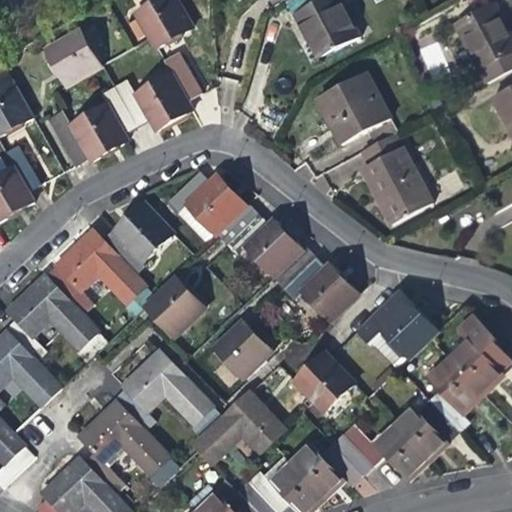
[(154,0),(135,11),(156,48),(177,36),(192,27),(176,0),(154,0)]
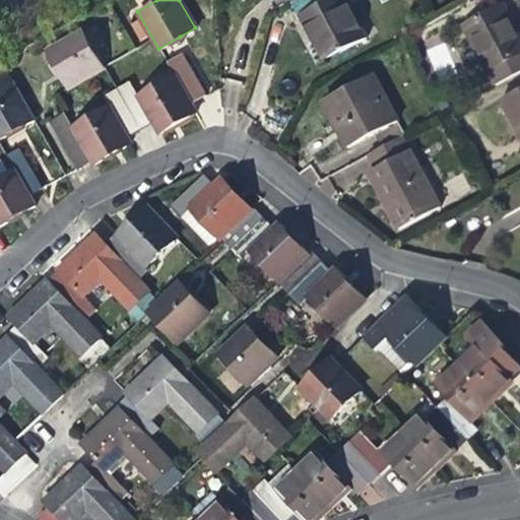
[(361,38),(340,0),(294,0),(288,3),(303,29),(305,28),(309,35),(321,58),(361,38)]
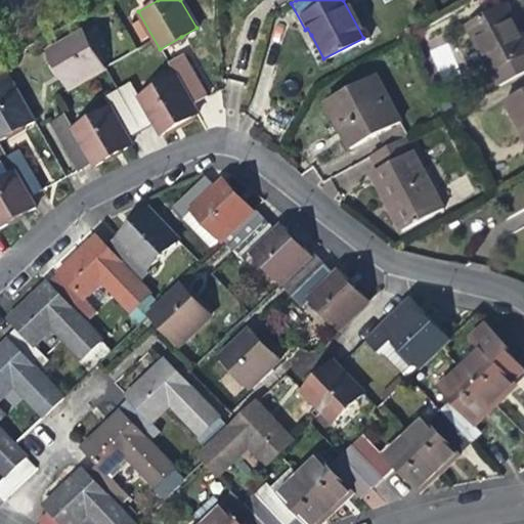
[(497,87),(523,72),(523,40),(517,28),(506,5),(468,26),(497,87)]
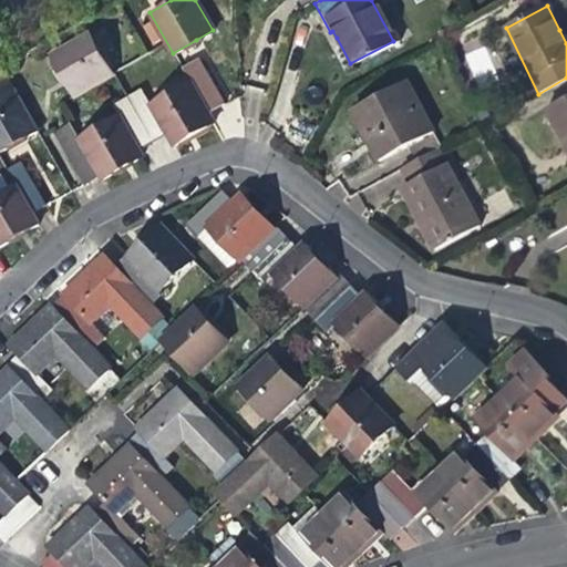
[(71,96),(114,72),(91,31),(49,55),(60,75),(69,92),(71,96)]
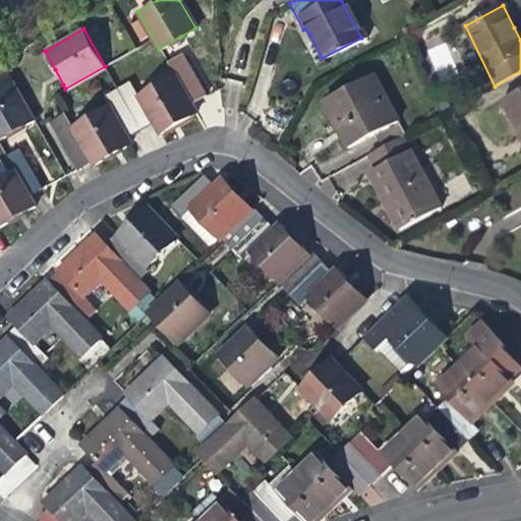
[(445,43),(427,49),(435,70),(452,64),(445,43)]
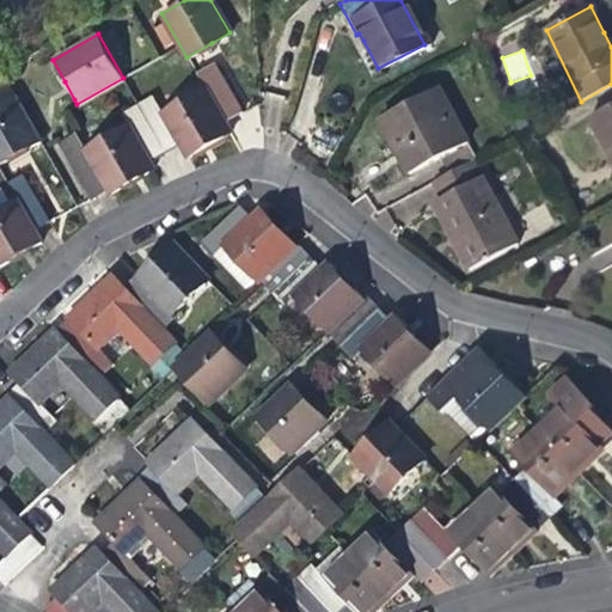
[(197,75),(203,86),(221,117),(237,109),(213,67),(197,75)]
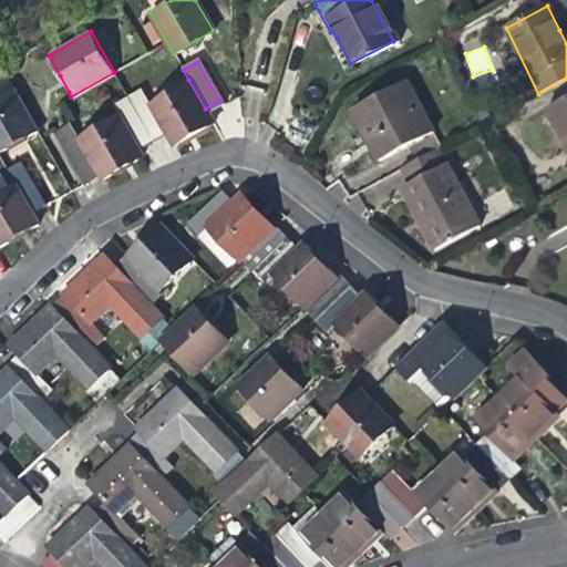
[(213,122),(205,109),(188,80),(151,102),(141,84),(125,93),(151,138),(166,130),(174,143),(192,133),(213,122)]
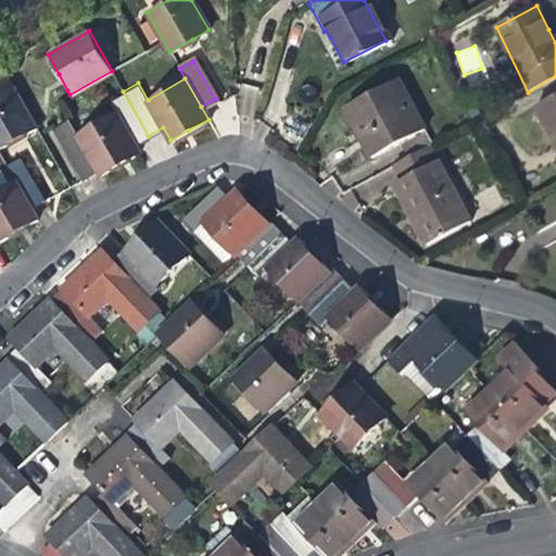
[(400,143),(407,156),(429,144),(432,142),(397,78),(345,106),(363,139),(373,156),(400,143)]
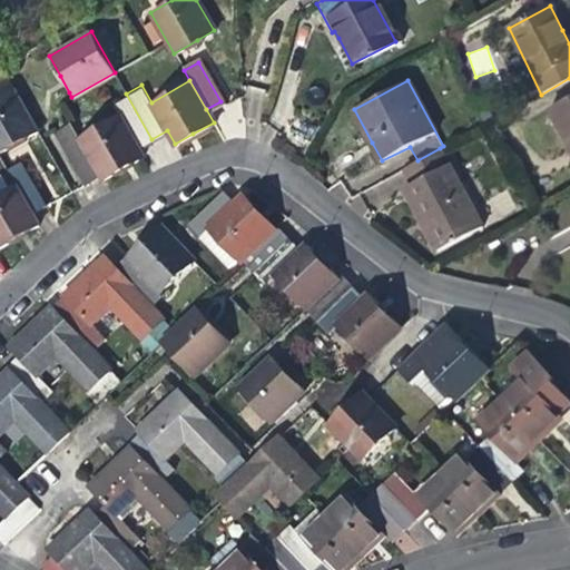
[(35,130),(11,90),(0,96),(0,149),(16,141),(35,130)]
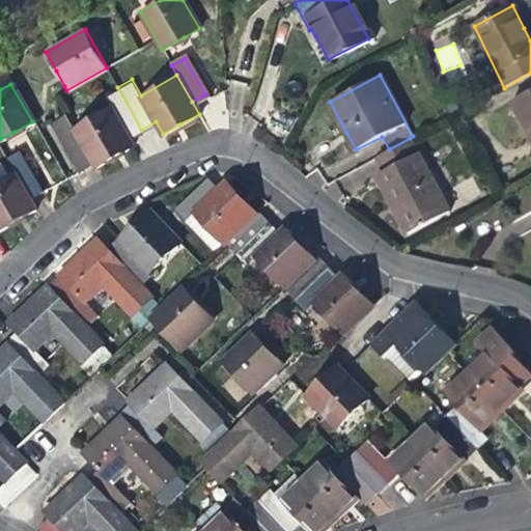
[(110,104),(71,126),(91,163),(93,165),(121,150),(132,144),(128,137),(141,130),(117,87),(105,94),(110,104)]
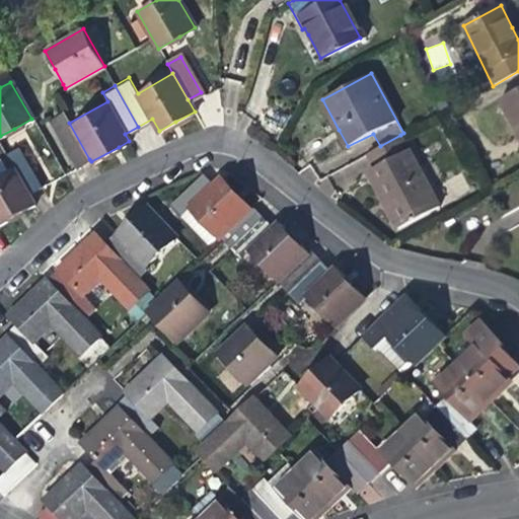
[(518,135),(518,87),(500,98),(518,135)]
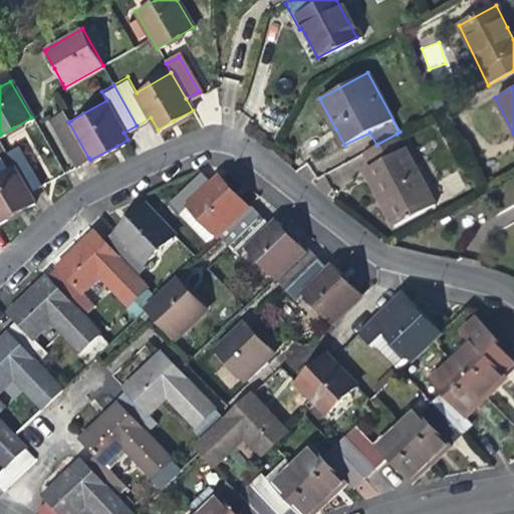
[(76,165),(88,158),(68,121),(66,118),(61,109),(49,116),(76,165)]
